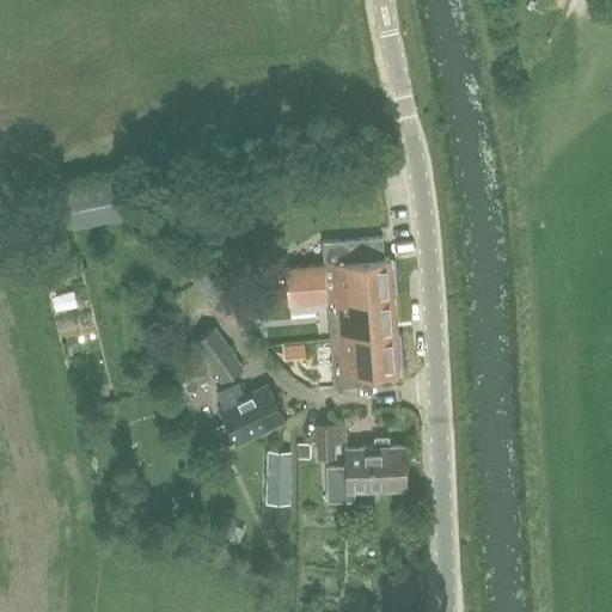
[(390,257),(384,257),(383,236),(322,240),(324,264),(285,267),(288,301),(325,298),(332,386),(363,384),(363,373),(398,371),(390,257)]
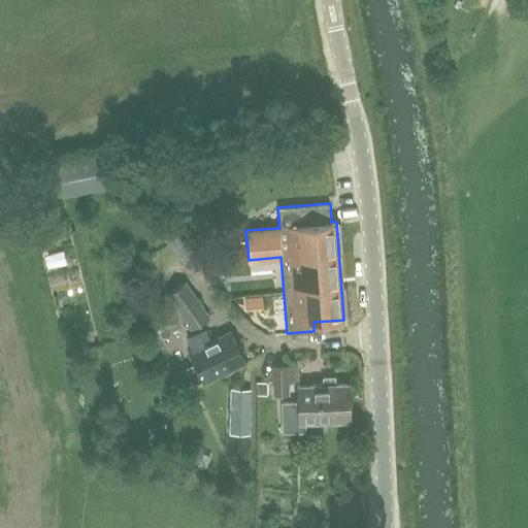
[(167,293),(191,327),(208,315),(185,282),(167,293)]
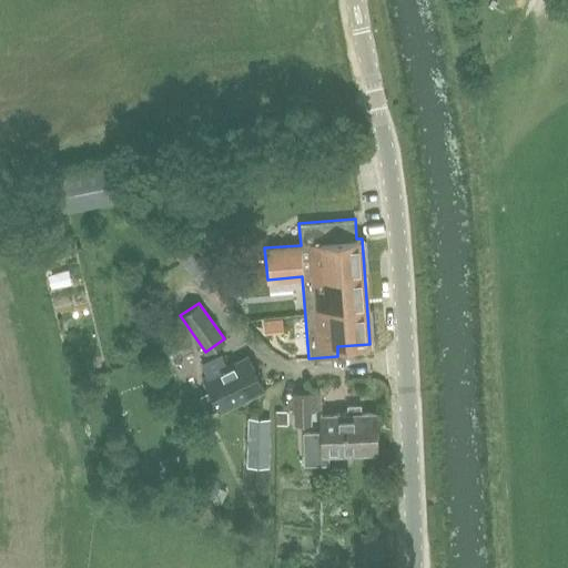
[(247,356),(227,366),(222,354),(201,365),(206,376),(203,378),(209,391),(199,395),(208,414),(217,408),(220,412),(264,389),(247,356)]
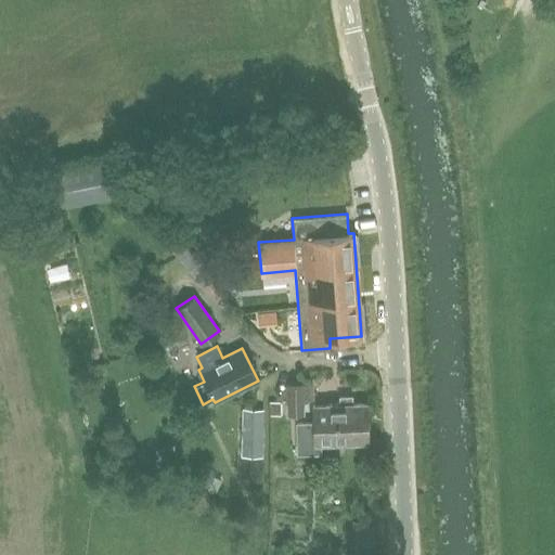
[(285,384),(287,414),(305,413),(304,400),(314,399),(313,382),(285,384)]
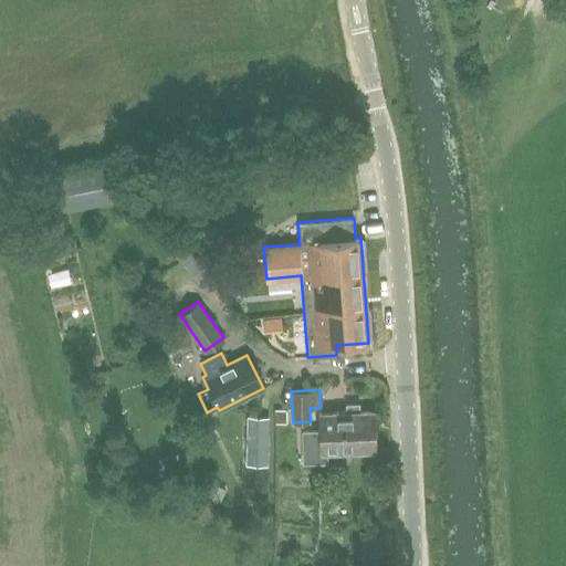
[(321,452),(376,451),(375,411),(360,411),(359,404),(346,404),(347,412),(320,412),(320,430),(303,431),(303,450),(321,449),(321,452)]
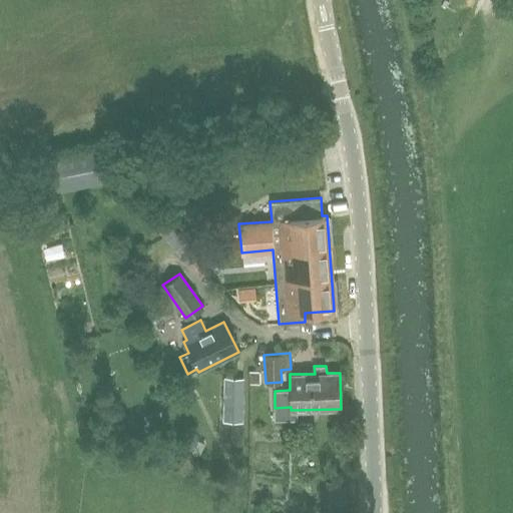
[(249,372),(249,383),(261,382),(260,371),(249,372)]
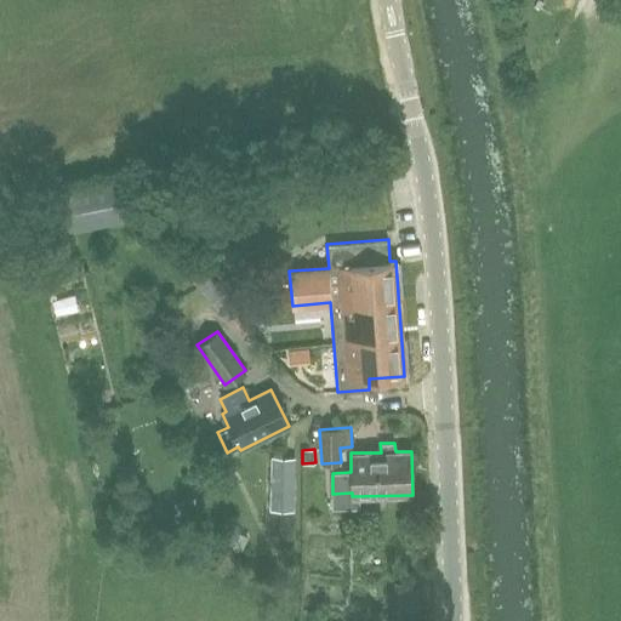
[(295,459),(272,459),(269,501),(294,500),(295,459)]
